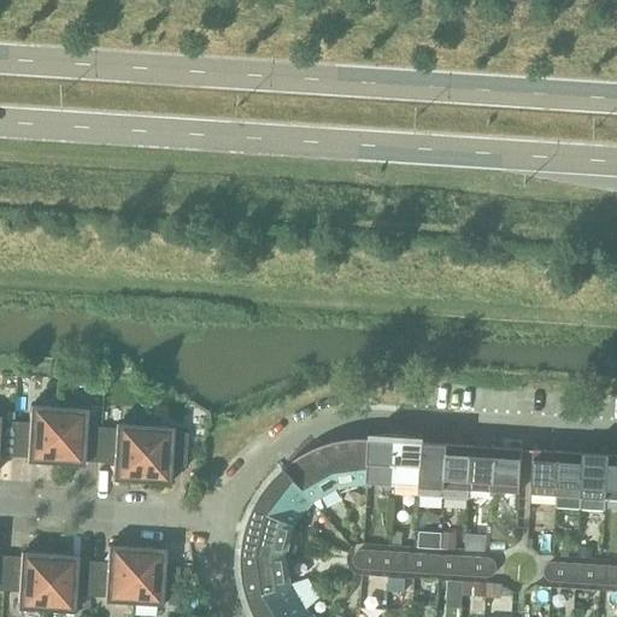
[(29,423),(13,422),(11,457),(27,458),(27,463),(54,464),(58,407),(30,406),(29,423)]
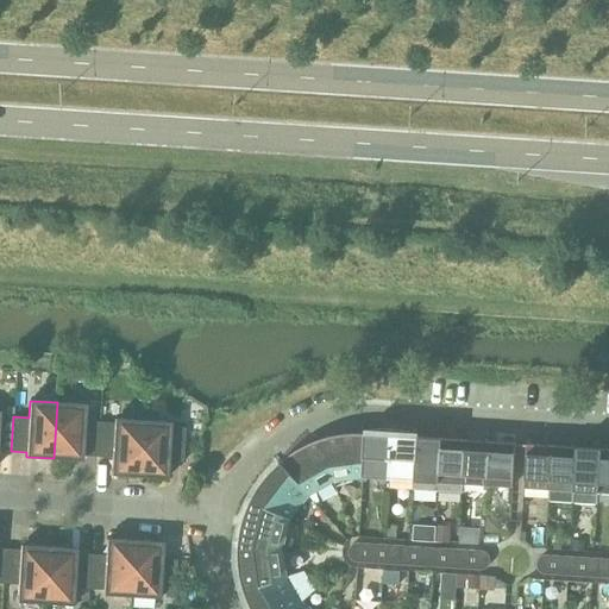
[(86,405),(57,402),(54,458),(82,460),(82,456),(96,457),(99,422),(85,421),(86,405)]
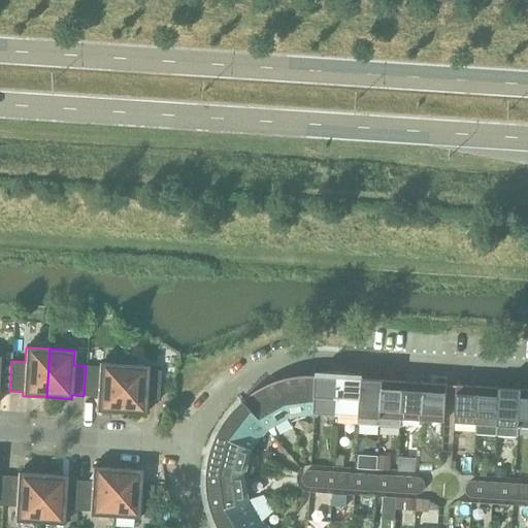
[(0,390),(9,391),(11,361),(0,360),(0,390)]
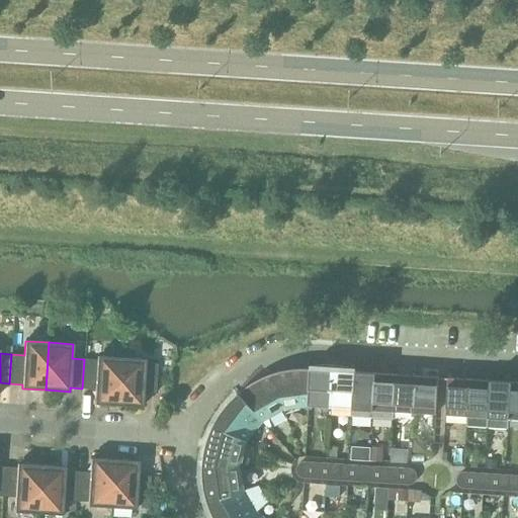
[(96,360),(84,359),(82,389),(95,389),(94,404),(117,406),(120,357),(97,356),(96,360)]
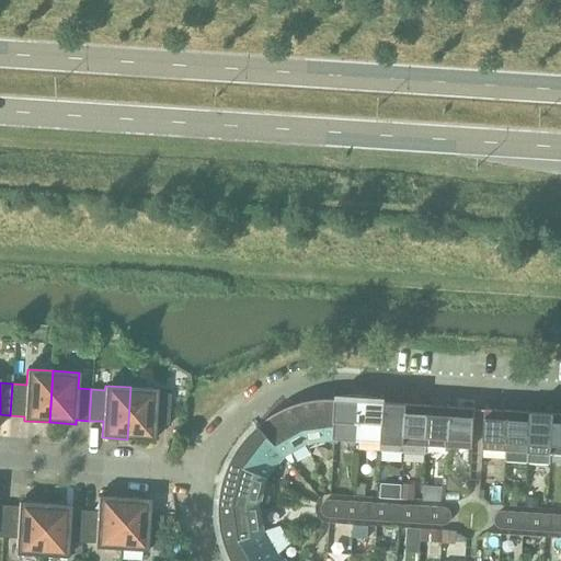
[(157,389),(130,387),(127,439),(153,441),(155,425),(168,426),(170,395),(157,393),(157,389)]
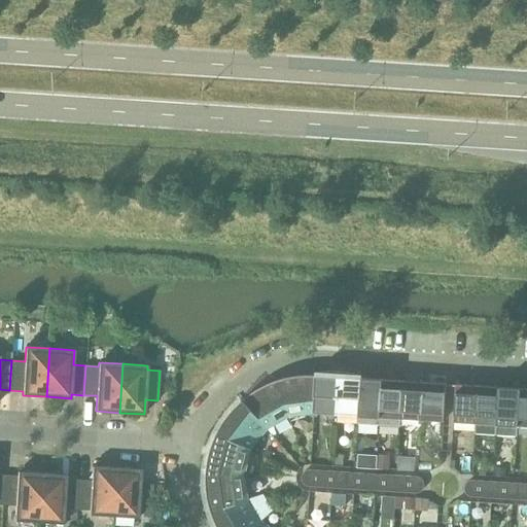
[(314,413),(316,376),(310,376),(304,376),(294,377),(286,378),(276,381),(288,416),(314,413)]
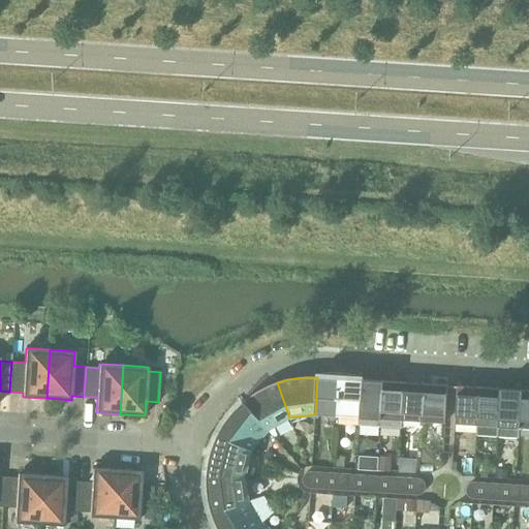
[(337,415),(339,378),(317,377),(315,414),(337,415)]
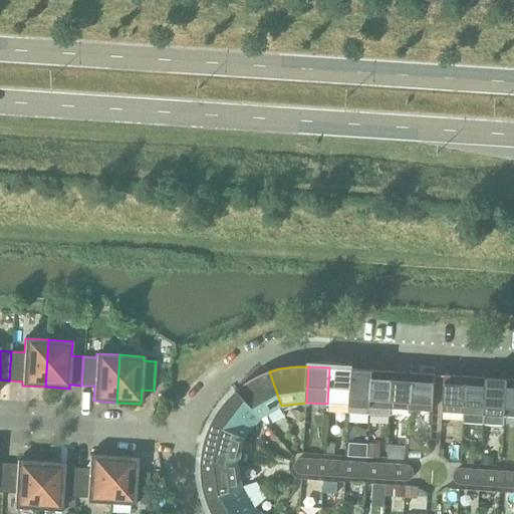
[(349,406),(351,369),(329,367),(327,404),(349,406)]
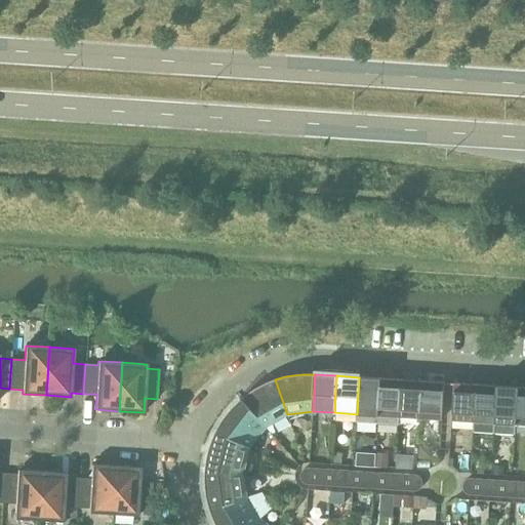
[(377,423),(379,378),(359,377),(357,414),(356,422),(377,423)]
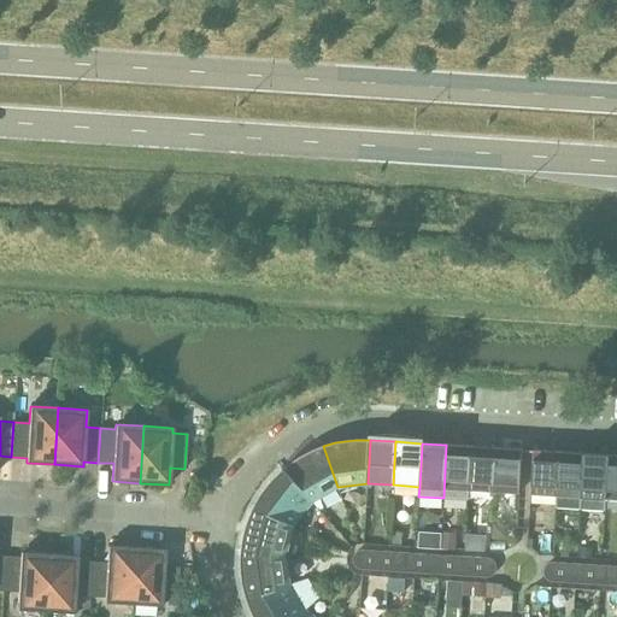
[(469,491),(471,446),(446,445),(444,498),(468,500),(469,491)]
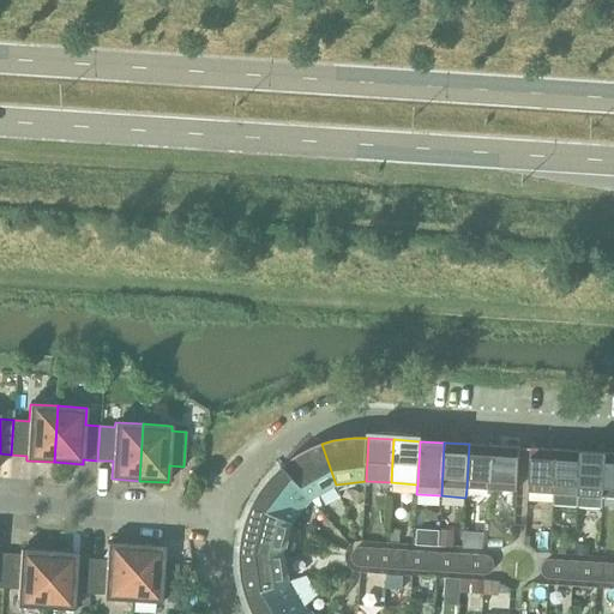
[(336,485),(321,444),(312,447),(304,452),(296,456),(290,459),(282,467),(311,499),(336,485)]
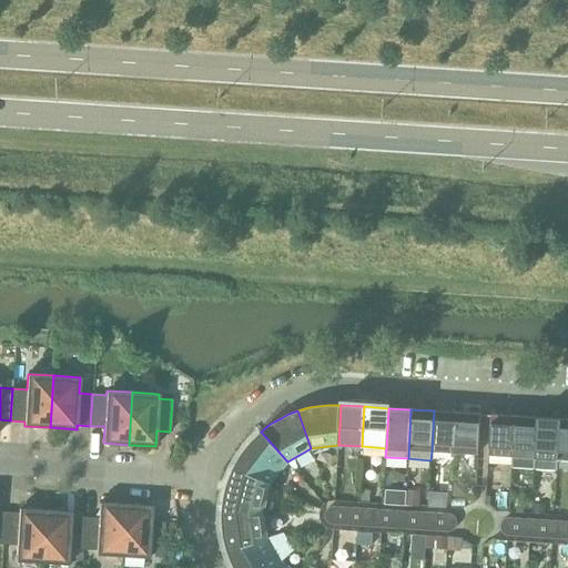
[(454,453),(456,413),(434,411),(432,452),(454,453)]
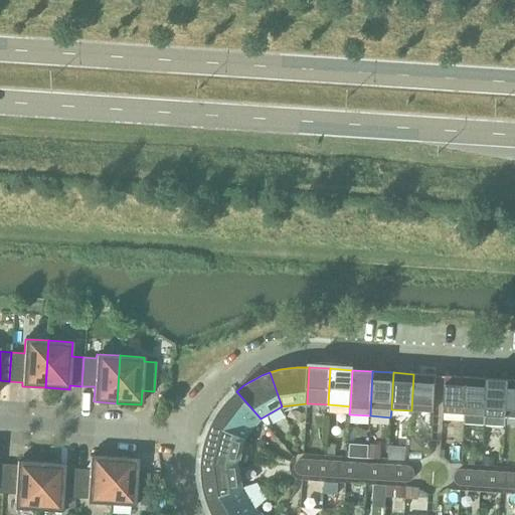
[(434,411),(436,375),(413,374),(411,410),(434,411)]
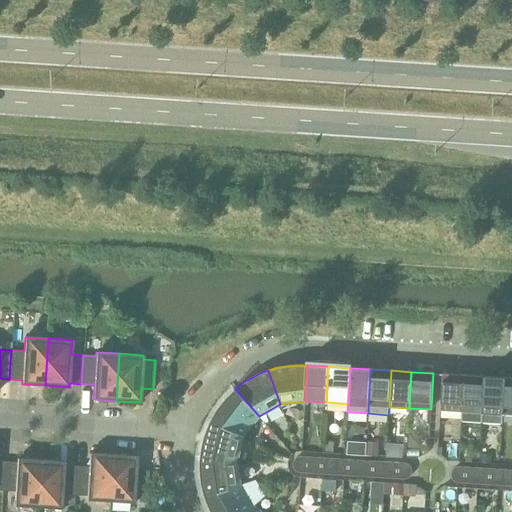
[(441,410),(462,411),(464,375),(443,374),(441,410)]
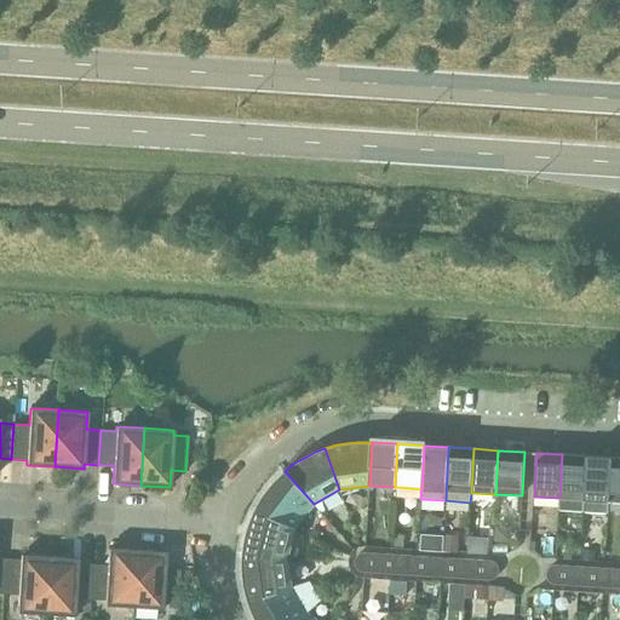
[(562,454),(560,498),(560,510),(584,511),(584,499),(587,455),(562,454)]
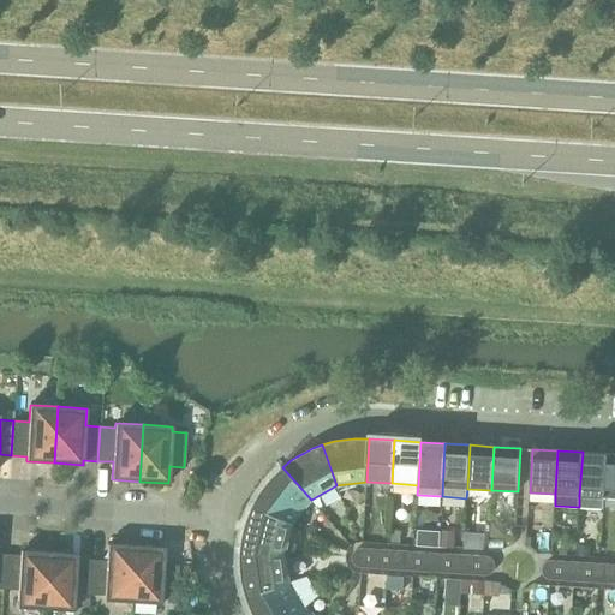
[(607,454),(583,452),(579,495),(604,497),(607,454)]
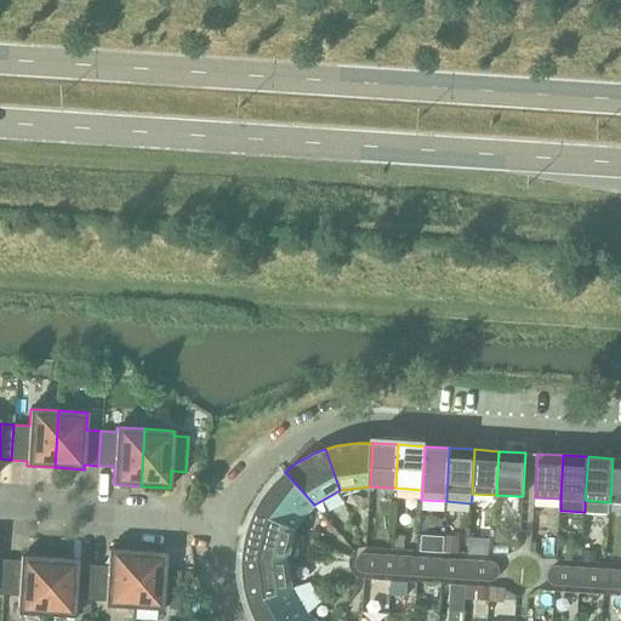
[(620,457),(613,459),(610,502),(620,502),(620,457)]
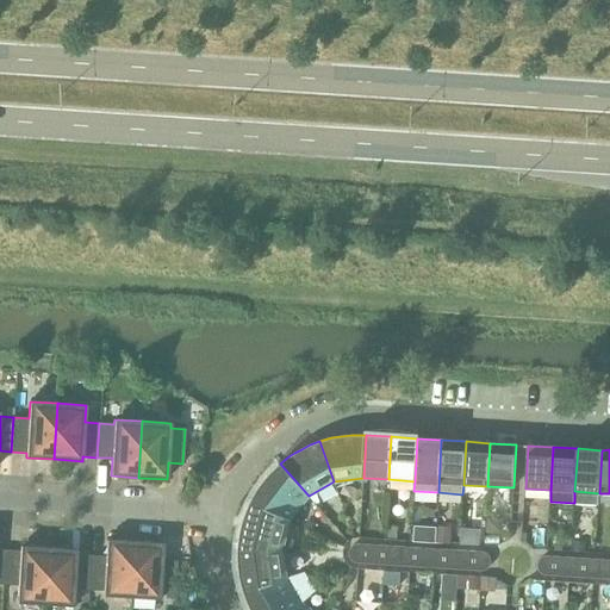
[(309,496),(280,464),(275,468),(266,479),(260,487),(253,498),(251,500),(291,520),(309,496)]
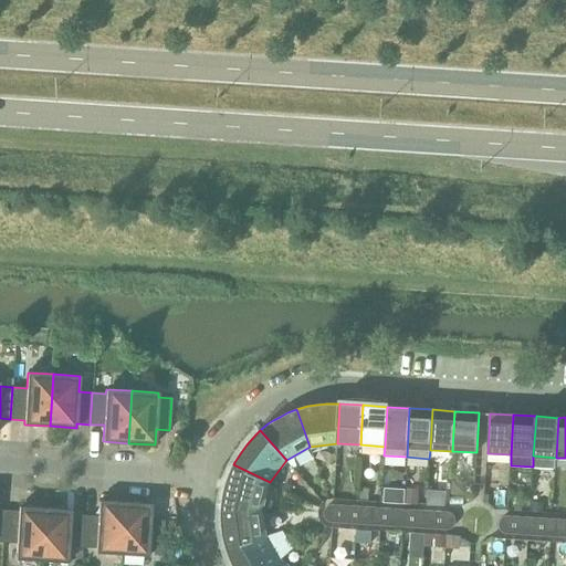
[(222,502),(222,507),(262,510),(262,509),(270,482),(233,464),(230,472),(227,482),(224,492),(222,502)]
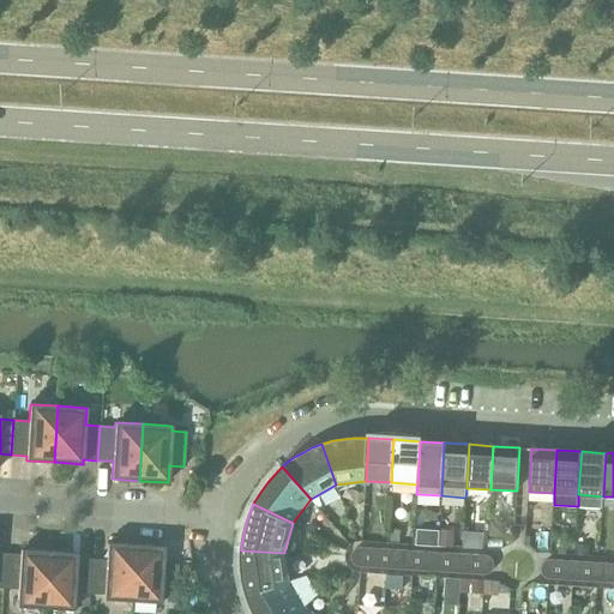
[(492,522),(491,535),(505,536),(506,523),(492,522)]
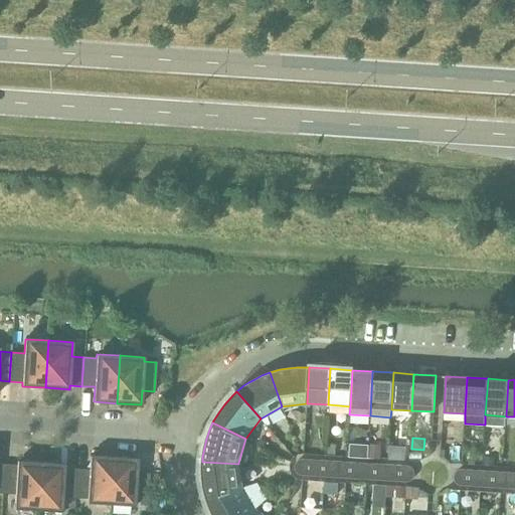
[(267,443),(260,440),(258,445),(264,448),(267,443)]
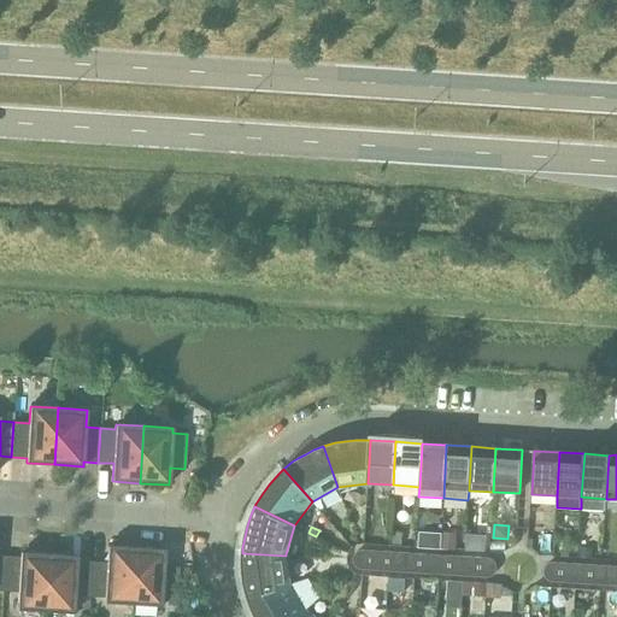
[(392,530),(391,545),(404,546),(405,532),(392,530)]
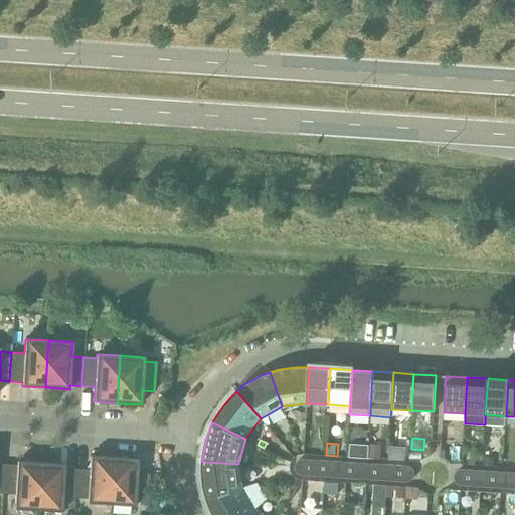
[(367,458),(380,459),(381,445),(368,444),(368,446),(367,458)]
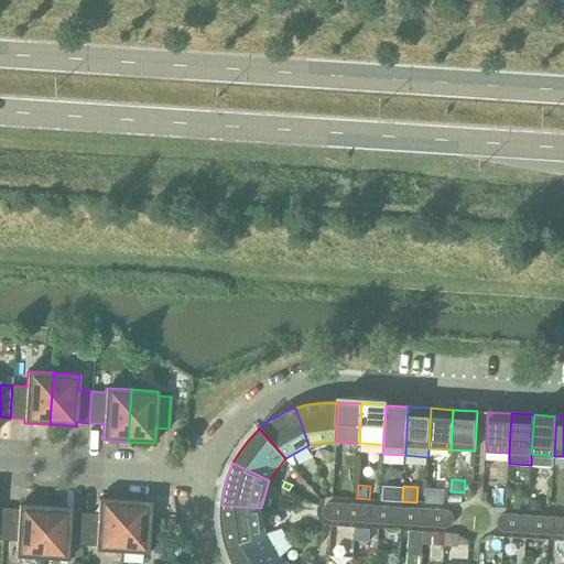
[(383,487),(382,500),(396,501),(397,488),(383,487)]
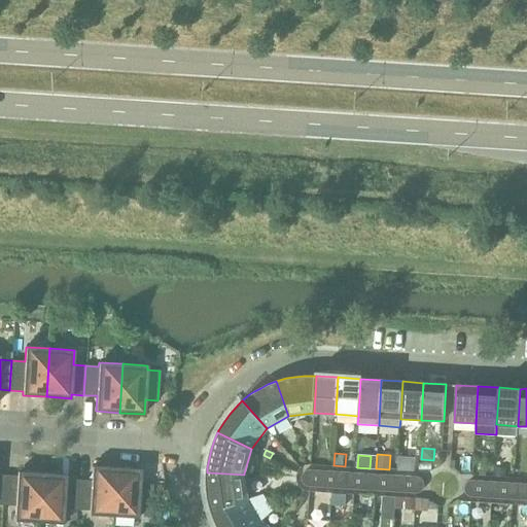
[(89,515),(113,516),(116,467),(92,465),(91,481),(78,480),(76,510),(89,511),(89,515)]
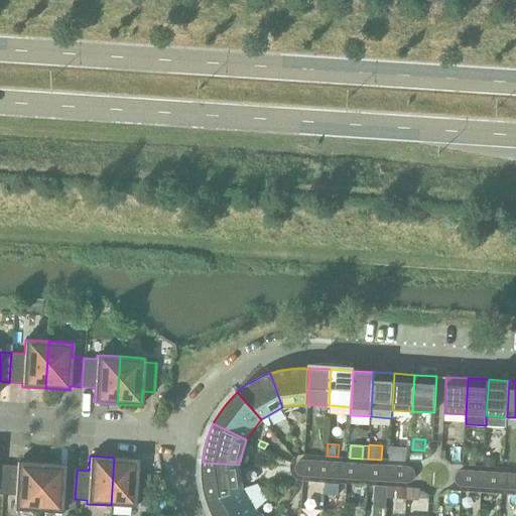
[(138,459),(114,458),(111,505),(135,507),(135,503),(147,504),(149,475),(137,474),(138,459)]
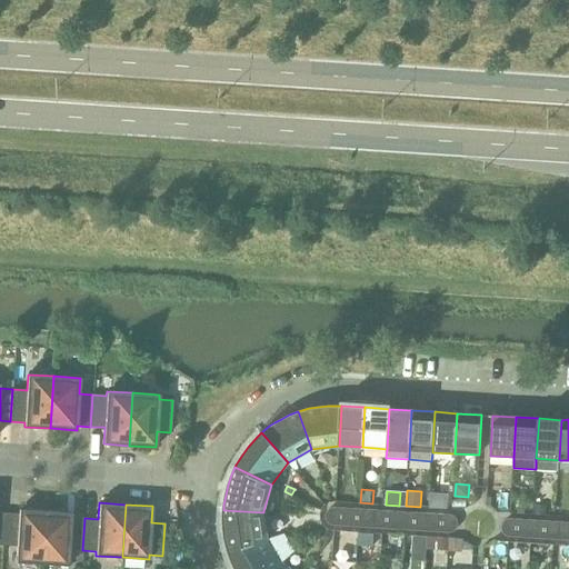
[(533,515),(546,516),(546,506),(535,505),(533,515)]
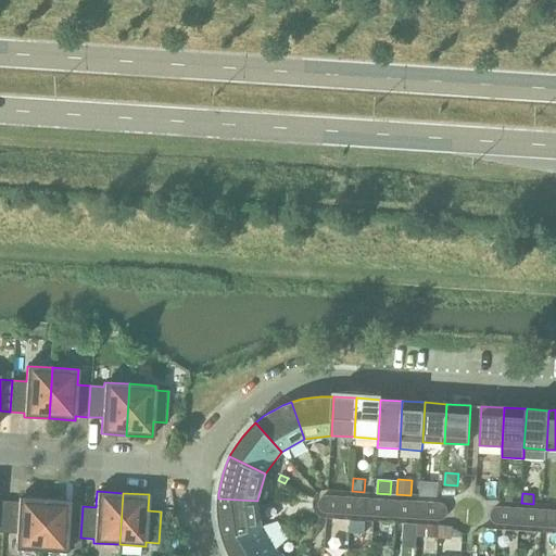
[(318,504),(335,505),(336,496),(328,496),(325,496),(323,496),(320,498),(318,502),(318,504)]
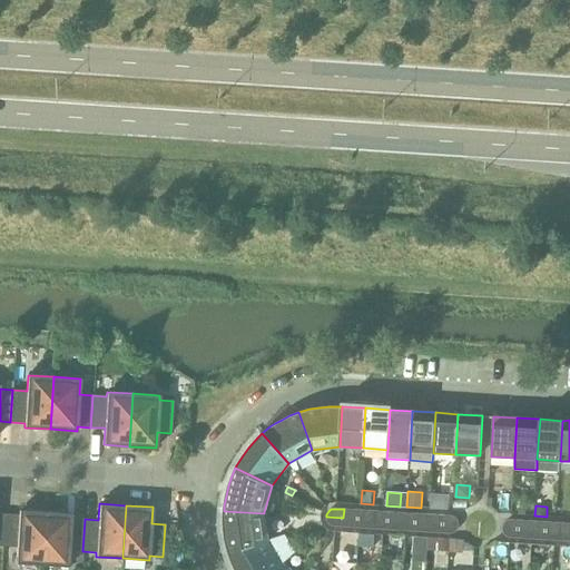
[(343,518),(357,519),(359,510),(344,509),(343,518)]
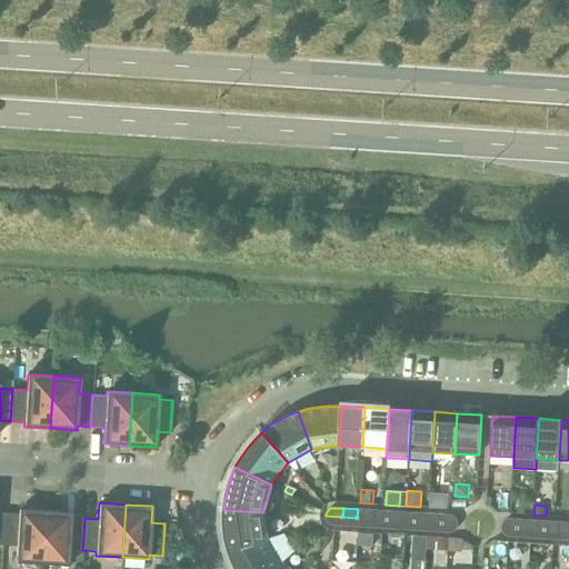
[(16,561),(41,563),(45,511),(19,509),(18,513),(5,513),(2,545),(10,546),(17,546),(16,561)]
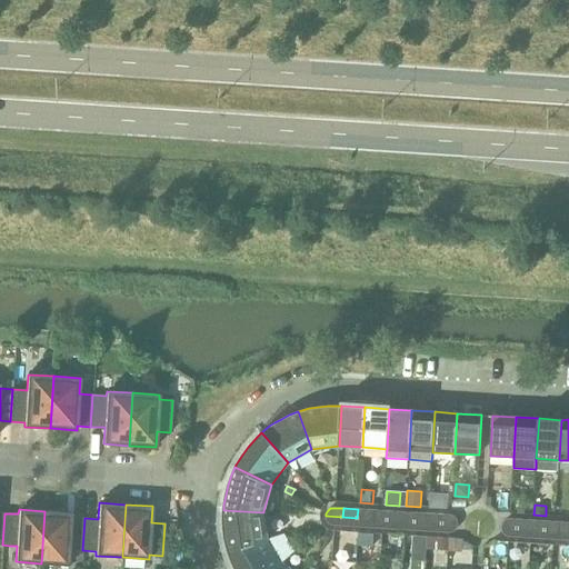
[(357,518),(372,518),(373,510),(358,509),(357,518)]
